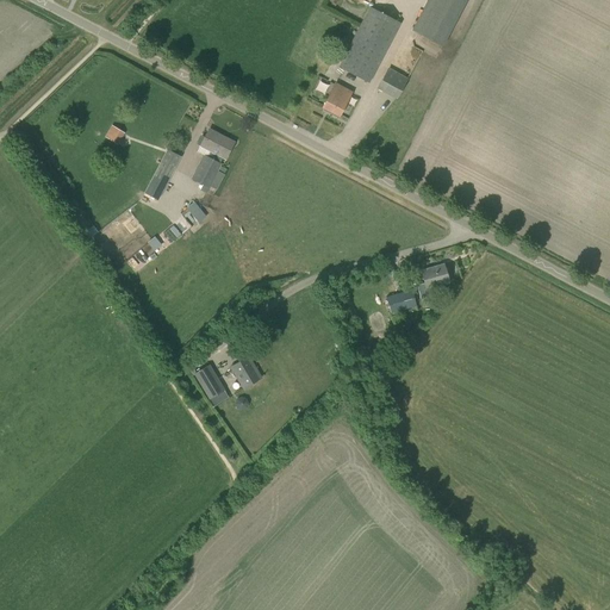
[(466,0),(436,0),(419,33),(443,47),(466,0)]
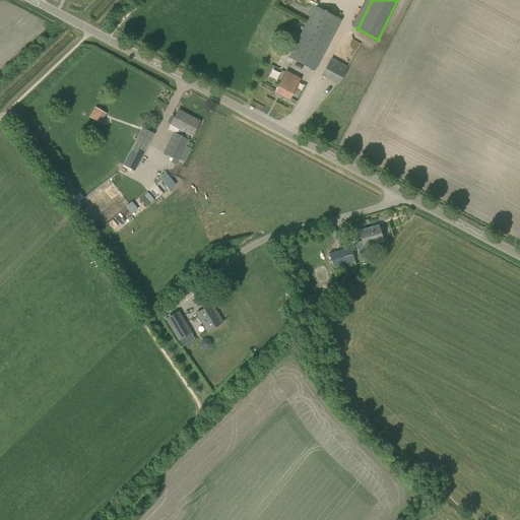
[(313,69),(339,19),(316,7),(289,57),(313,69)]
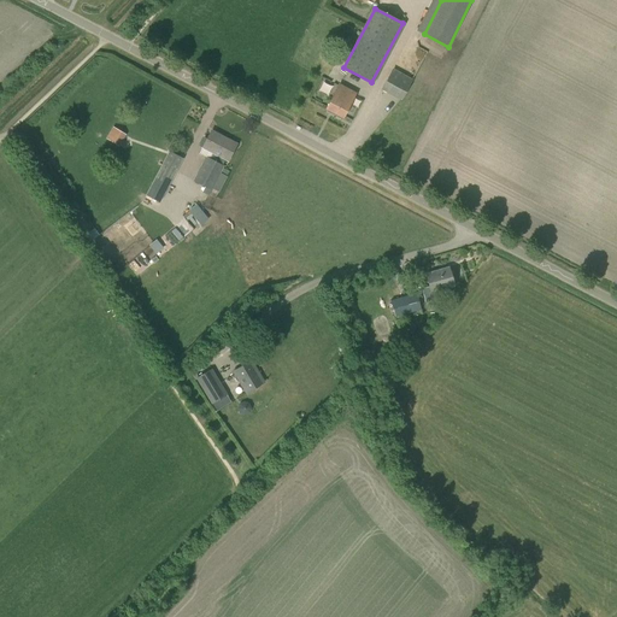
[(412,80),(393,69),(382,89),(401,100),(412,80)]
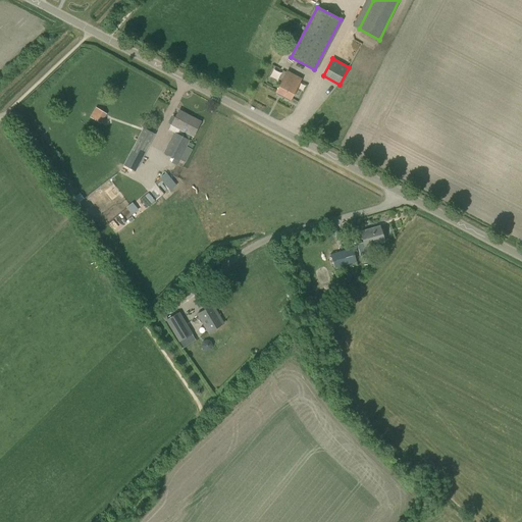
[(290,99),(300,79),(286,71),(276,92),(290,99)]
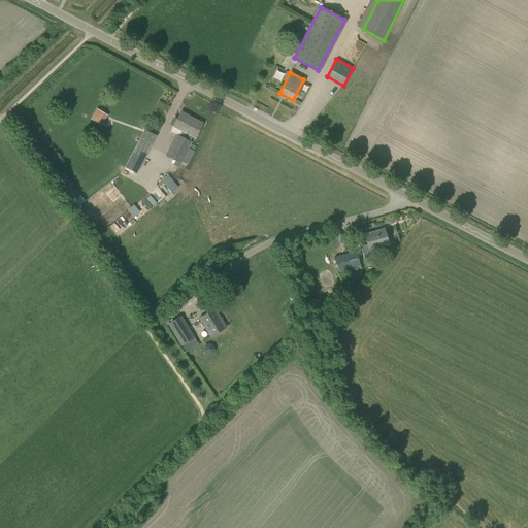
[(102,125),(107,116),(96,108),(91,119),(102,125)]
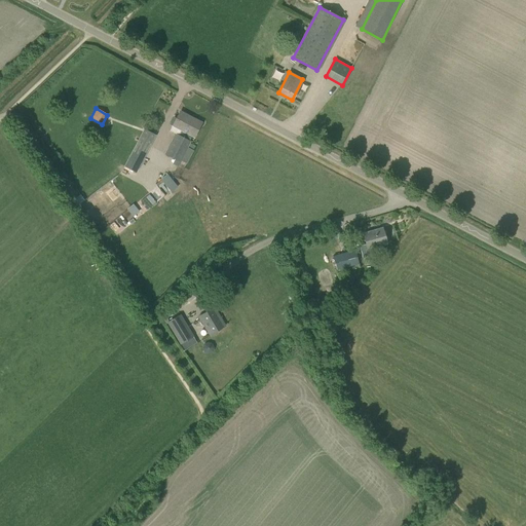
[(194,137),(201,123),(180,112),(173,125),(181,130),(179,136),(175,134),(164,154),(180,162),(185,154),(190,157),(193,150),(195,146),(190,144),(191,142),(189,141),(192,136),(194,137)]
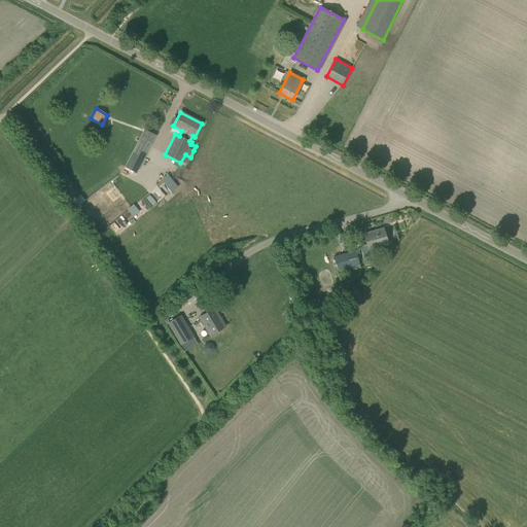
[(144,159),(156,136),(144,129),(132,152),(144,159)]
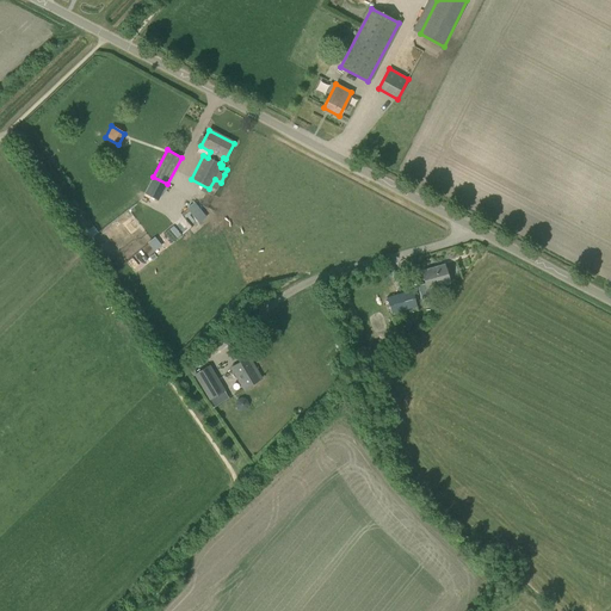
[(195,226),(207,217),(195,202),(183,211),(195,226)]
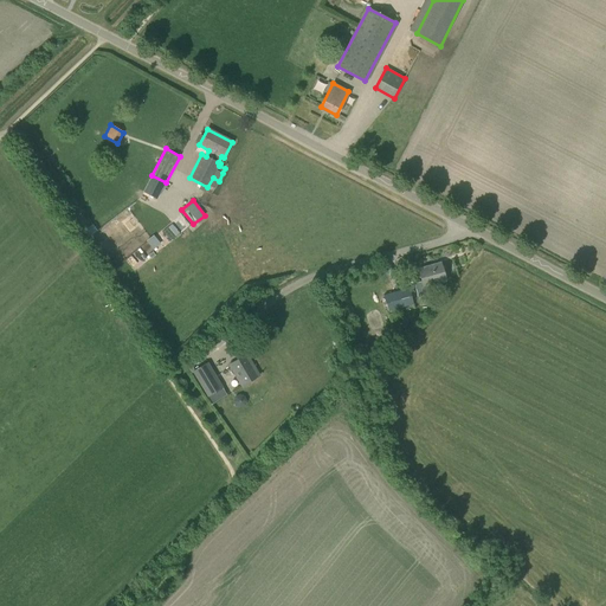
[(423,288),(446,281),(440,262),(418,269),(423,288)]
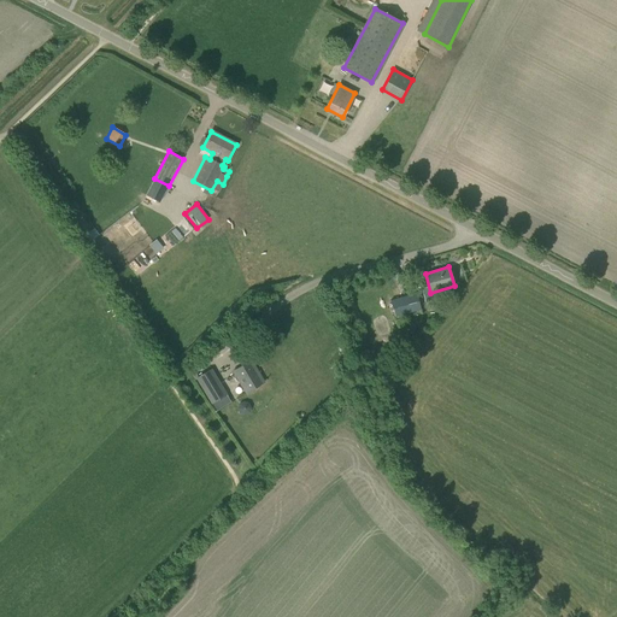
[(394,318),(405,316),(404,315),(421,310),(416,293),(389,300),(394,318)]
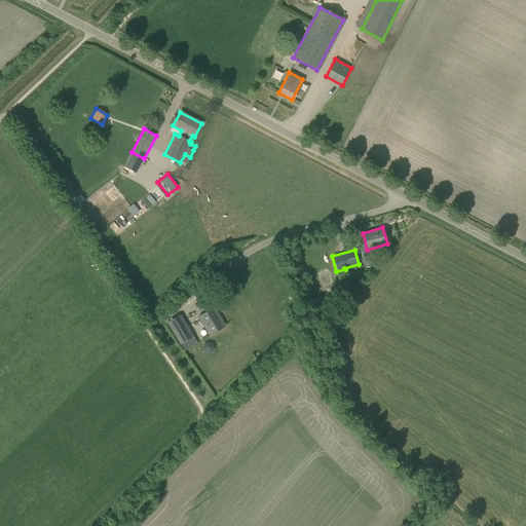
[(210,334),(224,326),(214,308),(199,316),(210,334)]
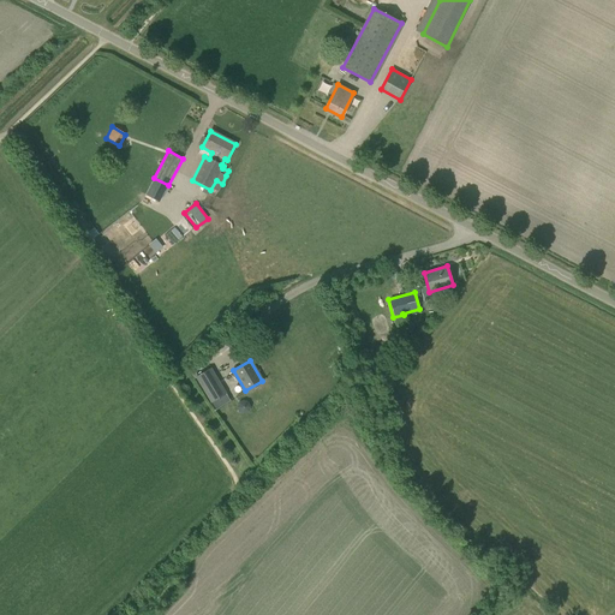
[(226,393),(212,368),(197,376),(192,368),(189,371),(193,380),(196,377),(210,402),(226,393)]
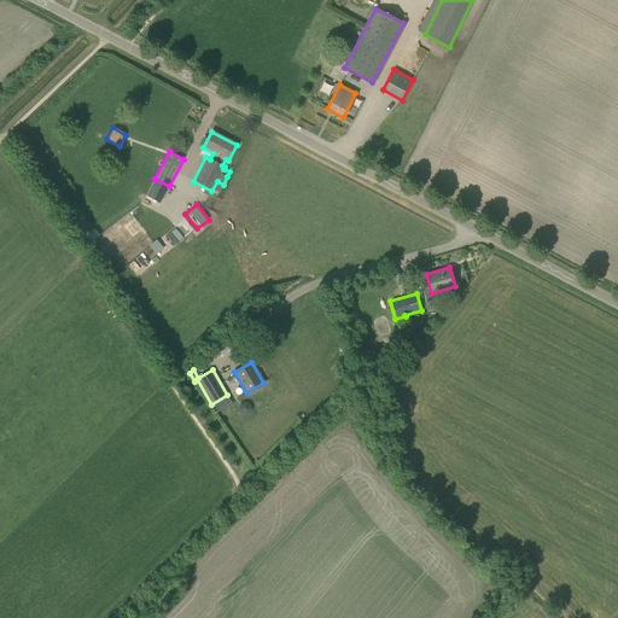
All buildings are outlined.
